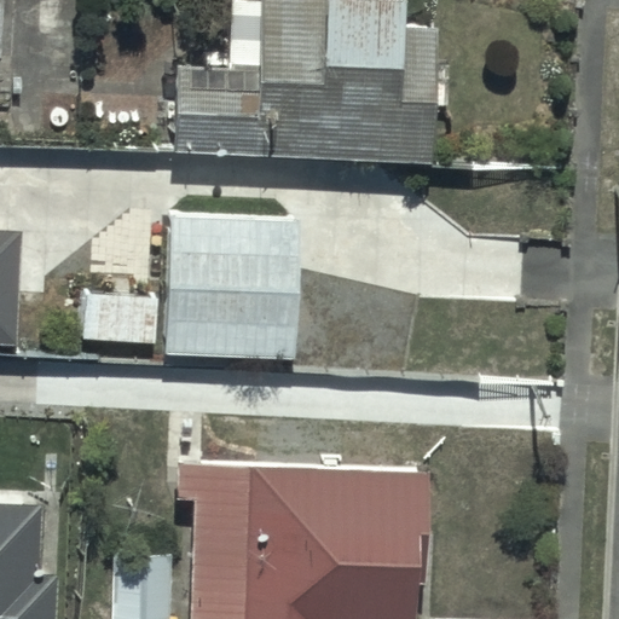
[(172,148),(427,157),(433,27),(399,25),(400,0),(262,0),(260,62),(175,58),(172,148)]
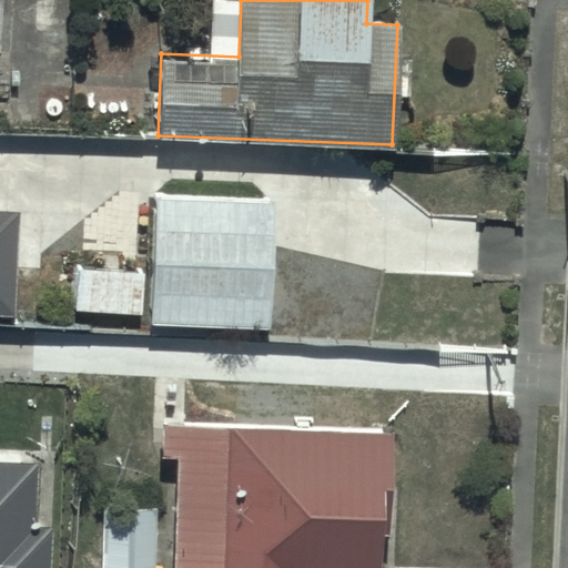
[(276,196),(156,192),(152,323),(271,327),(276,196)]
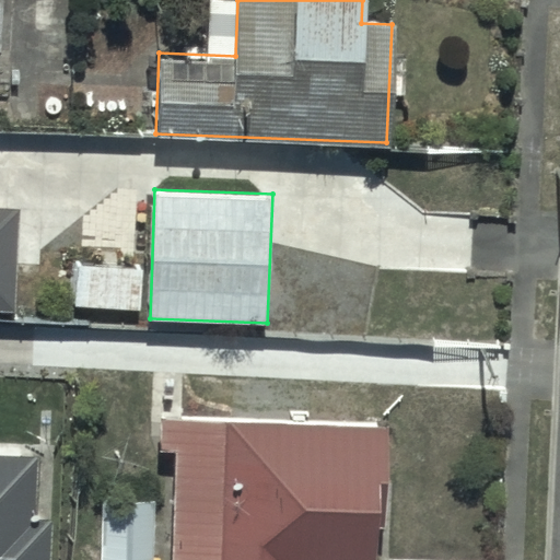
[(0,305),(19,306),(24,194),(0,193),(0,305)]
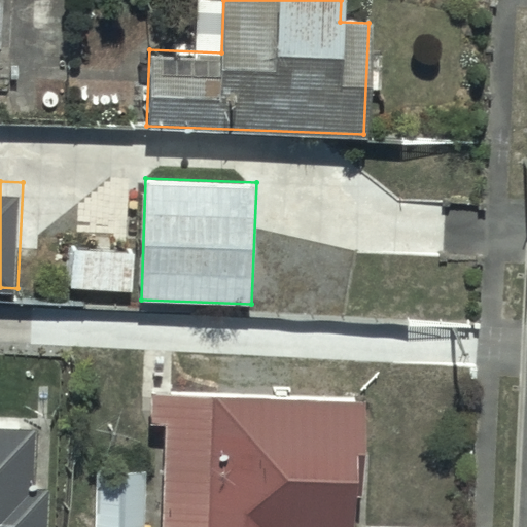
[(135,249),(70,245),(68,286),(132,290),(135,249)]
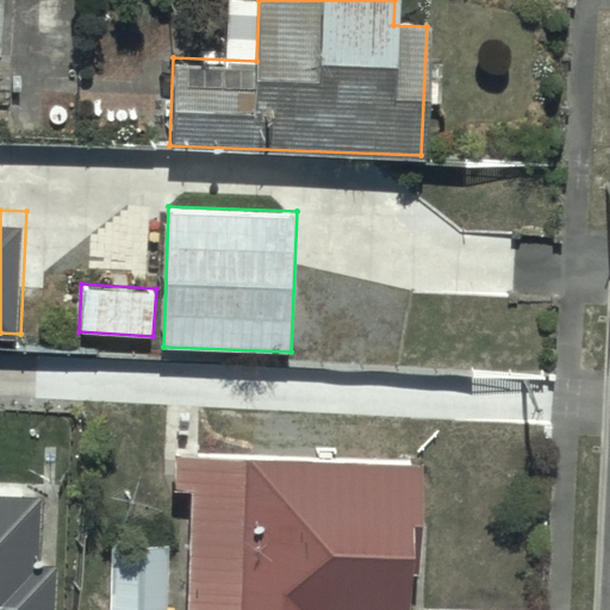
[(417,459),(170,461),(170,491),(186,491),(187,609),(404,609),(405,567),(418,567),(417,459)]
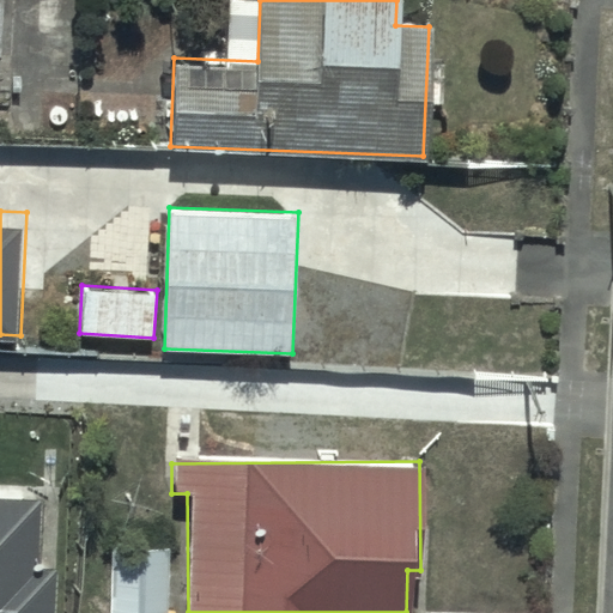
[(0,612),(55,612),(59,564),(41,563),(44,495),(0,492),(0,612)]
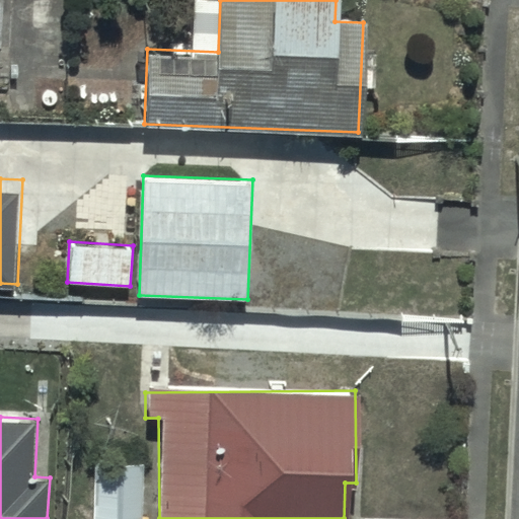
[(142,518),(142,461),(62,461),(61,518),(142,518)]
